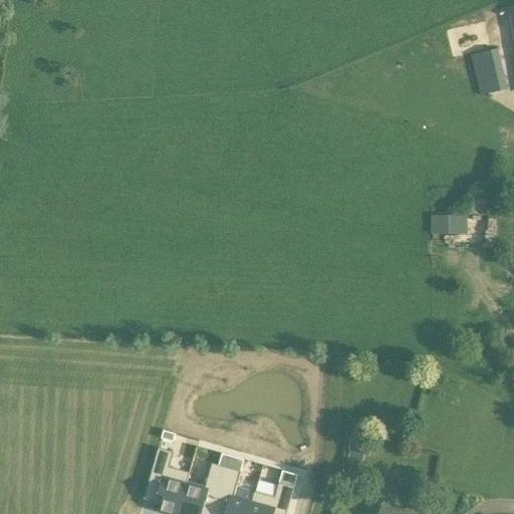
[(471,54),(480,95),(507,89),(497,48),(471,54)]
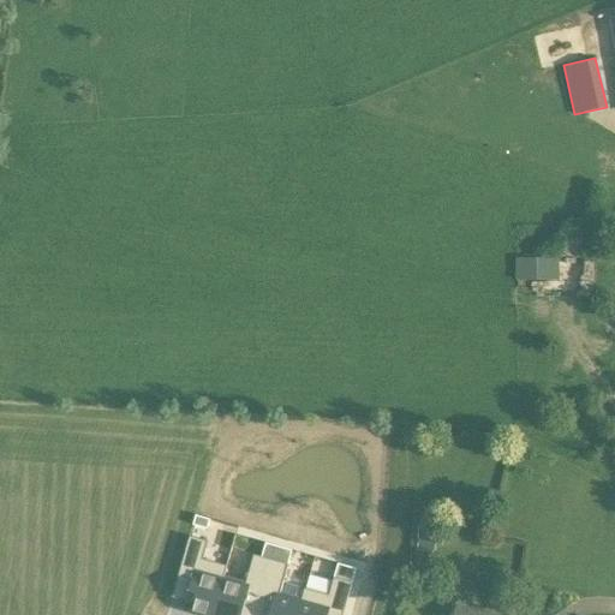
[(559,256),(515,256),(515,279),(560,279),(559,256)]
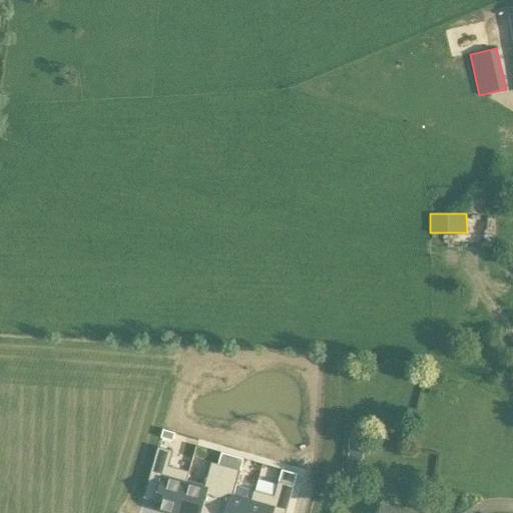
[(163,430),(160,438),(172,441),(173,439),(175,433),(163,430)]
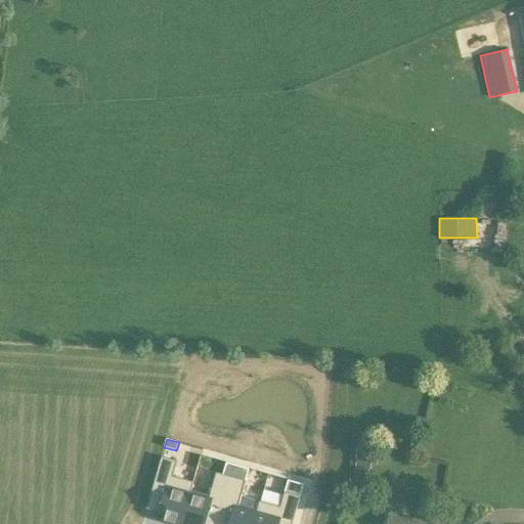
[(370,468),(372,449),(356,448),(356,467),(370,468)]
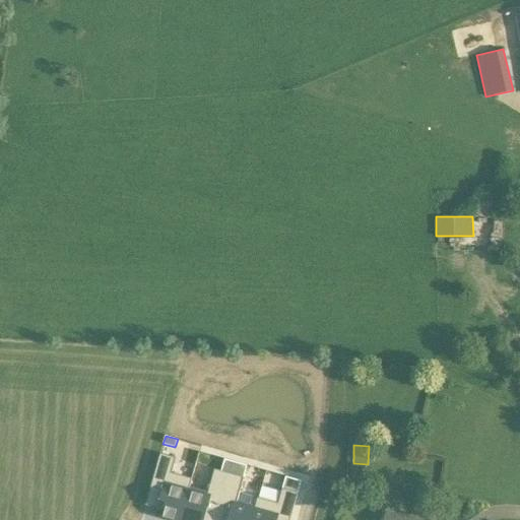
[(160,454),(145,505),(158,509),(156,517),(169,519),(179,519),(188,488),(169,482),(176,458),(160,454)]
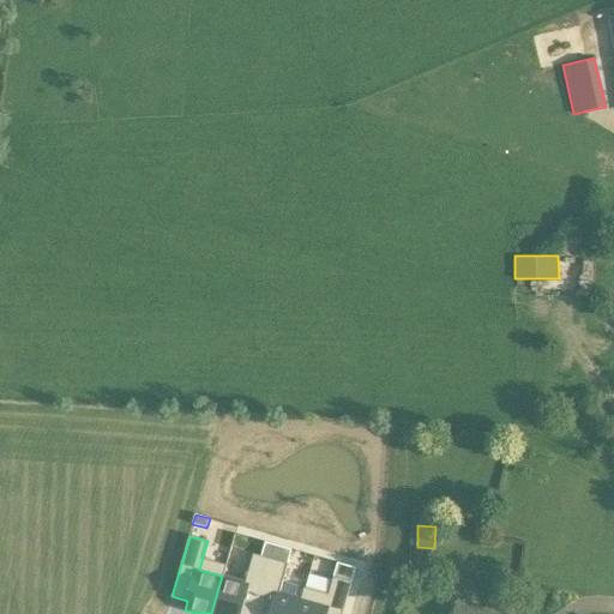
[(275,545),(265,542),(262,555),(270,559),(275,545)]
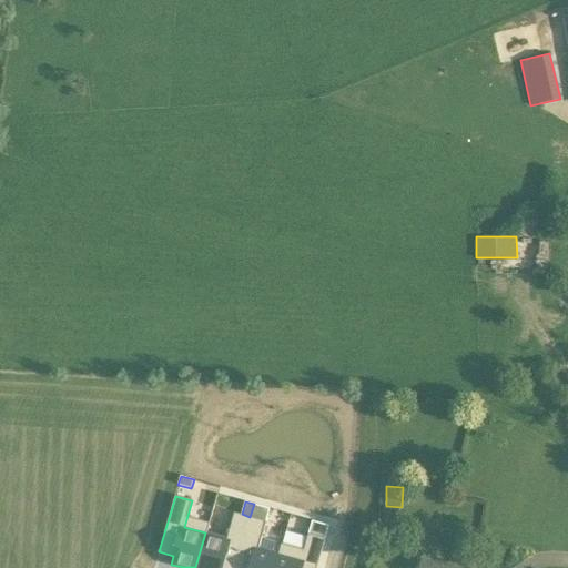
[(254,504),(250,517),(266,521),(270,508),(254,504)]
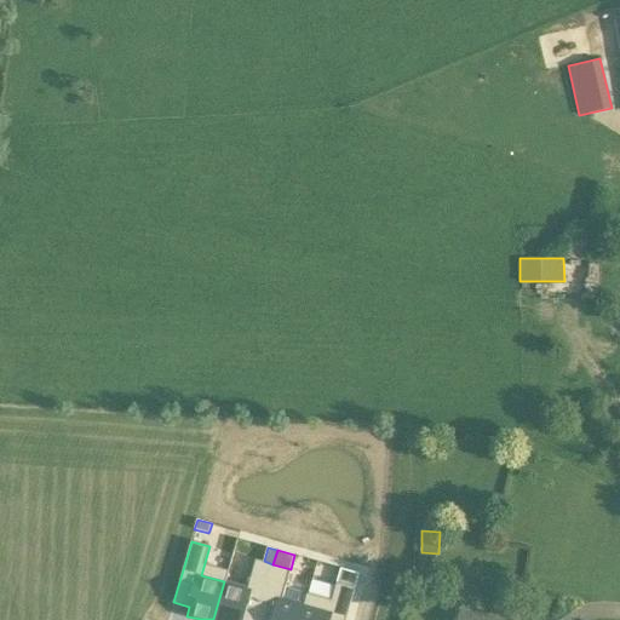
[(224,581),(213,619),(257,619),(274,564),(256,560),(248,589),(224,581)]
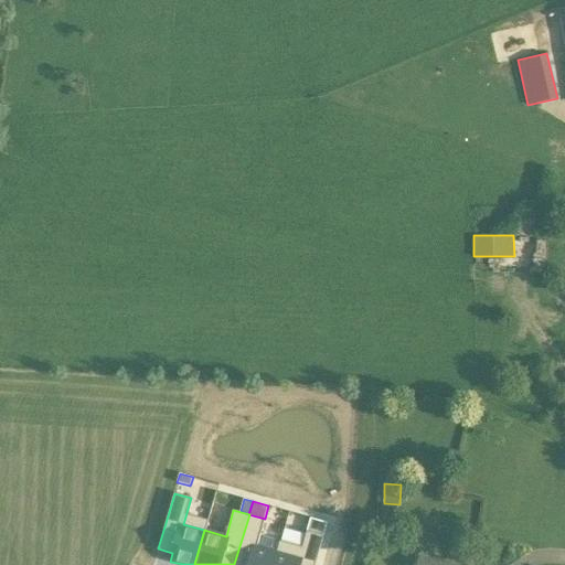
[(249,514),(234,564),(274,564),(278,551),(257,545),(265,519),(249,514)]
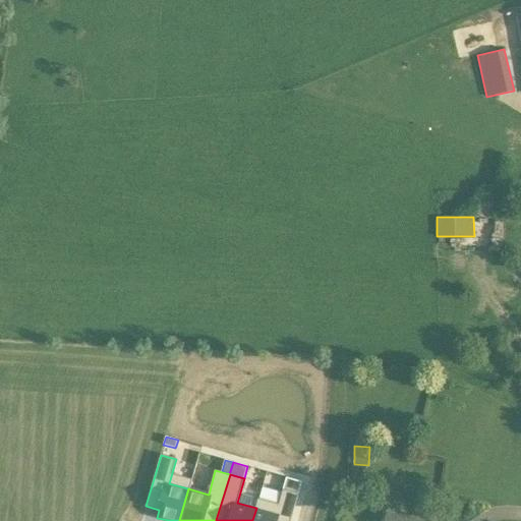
[(283,489),(298,494),(301,481),(286,477),(283,489)]
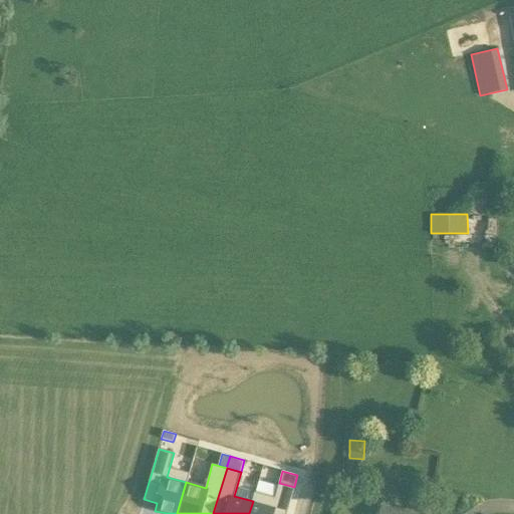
[(253,501),(249,513),(286,513),(294,487),(279,483),(272,507),(253,501)]
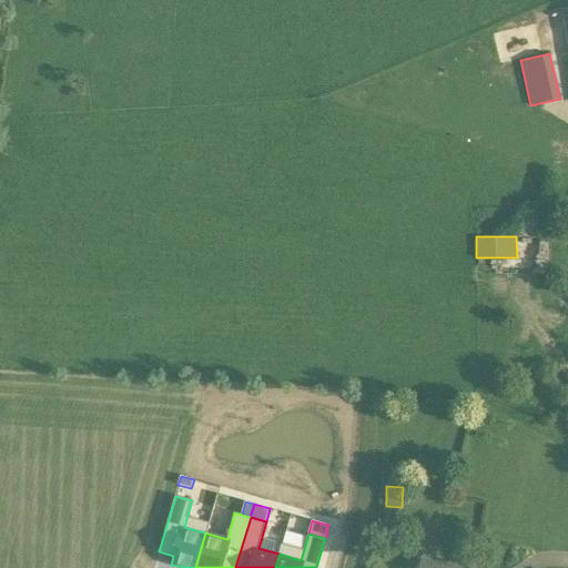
[(404,567),(468,567),(469,567),(421,557),(421,558),(406,555),(404,567)]
